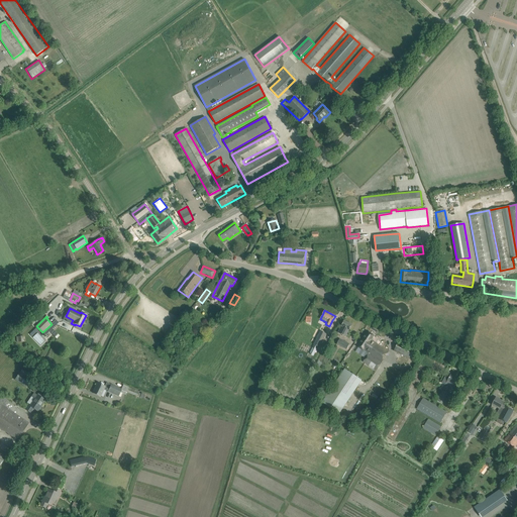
[(45,336),(49,331),(53,328),(59,323),(56,320),(52,324),(42,332),(42,333),(45,336)]
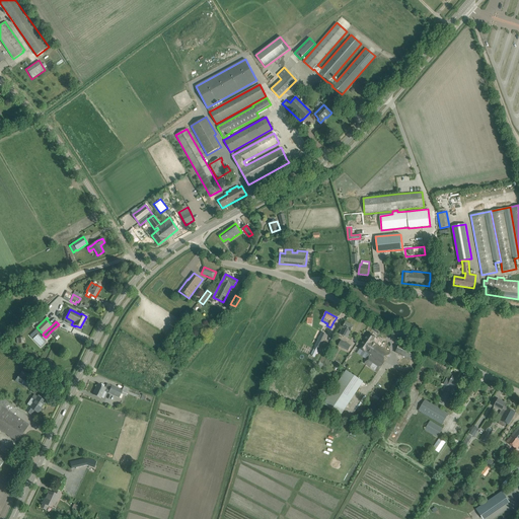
[(346,321),(340,335),(347,338),(350,331),(351,331),(354,325),(346,321)]
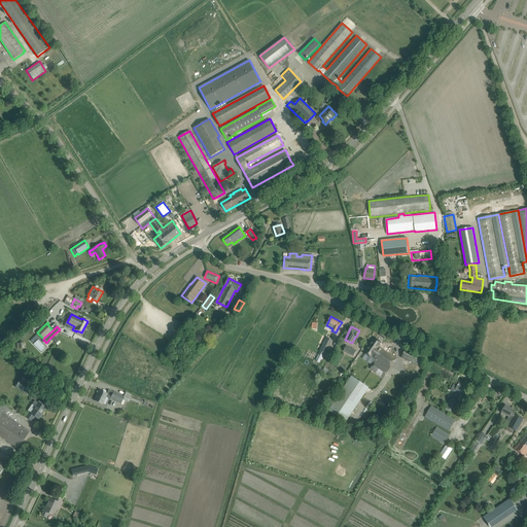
[(57,344),(59,341),(54,335),(50,338),(57,344)]
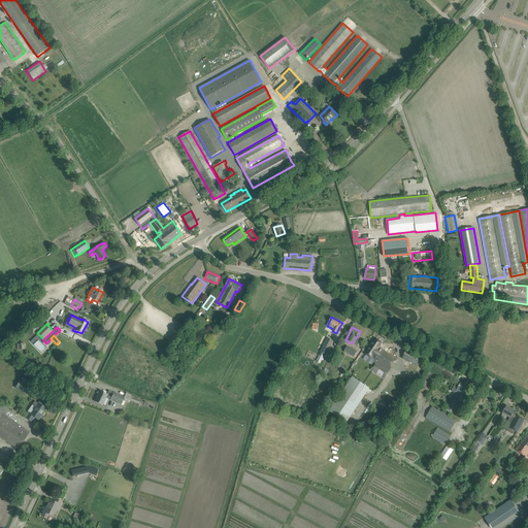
[(320,352),(326,355),(333,341),(327,338),(320,352)]
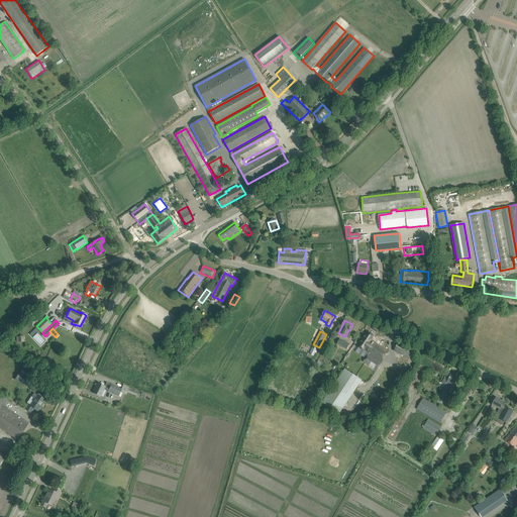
[(357,346),(369,353),(363,362),(377,371),(389,352),(371,340),(374,336),(368,332),(357,346)]
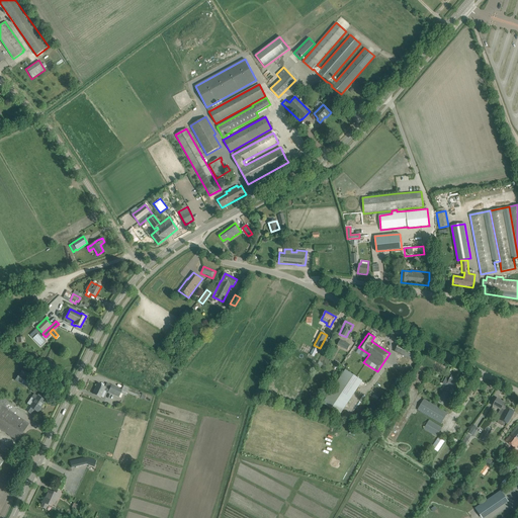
[(347,350),(350,344),(340,339),(337,345),(347,350)]
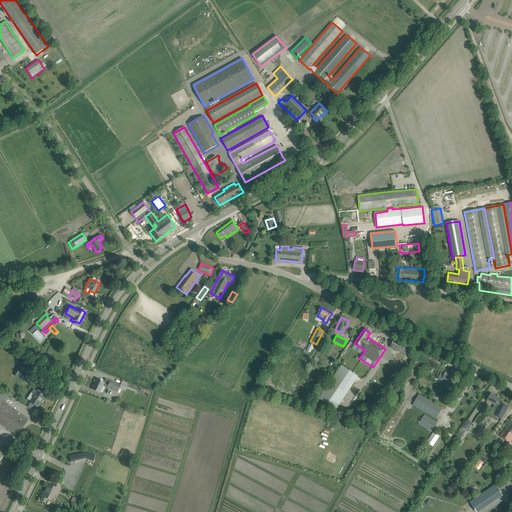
[(405,356),(410,345),(395,338),(390,348),(405,356)]
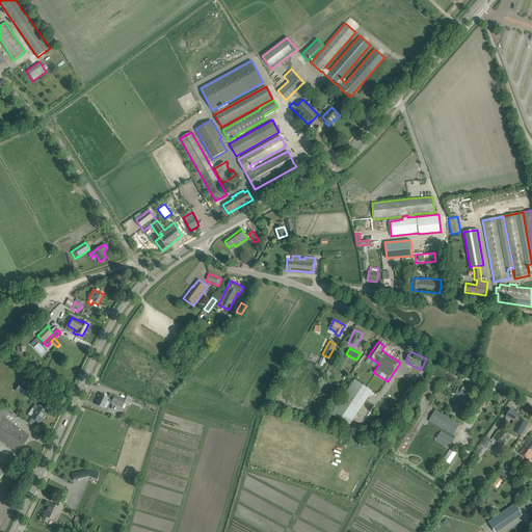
[(373,392),(355,379),(331,414),(349,426),(373,392)]
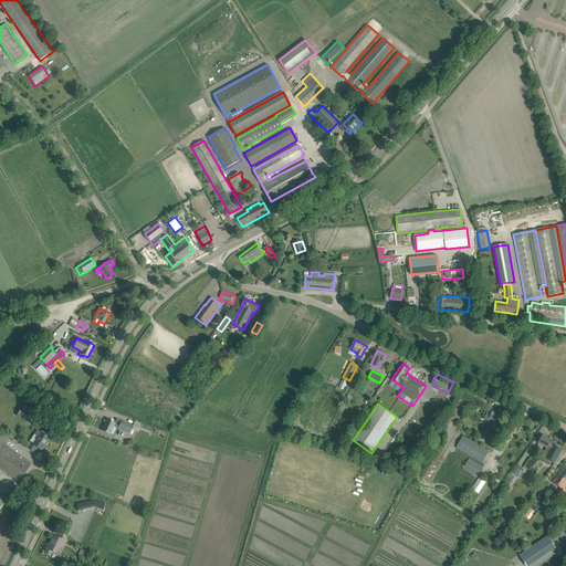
[(22,407),(17,416),(29,423),(34,416),(22,407)]
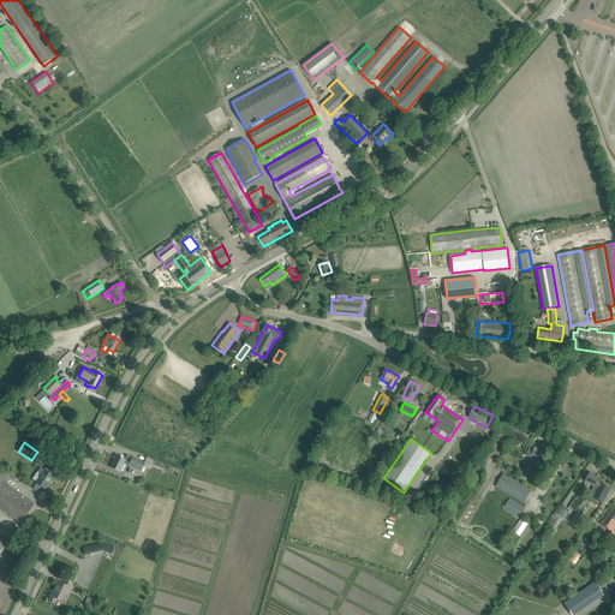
[(536,446),(533,452),(532,453),(533,453),(531,457),(537,460),(538,457),(542,459),(547,452),(536,446)]
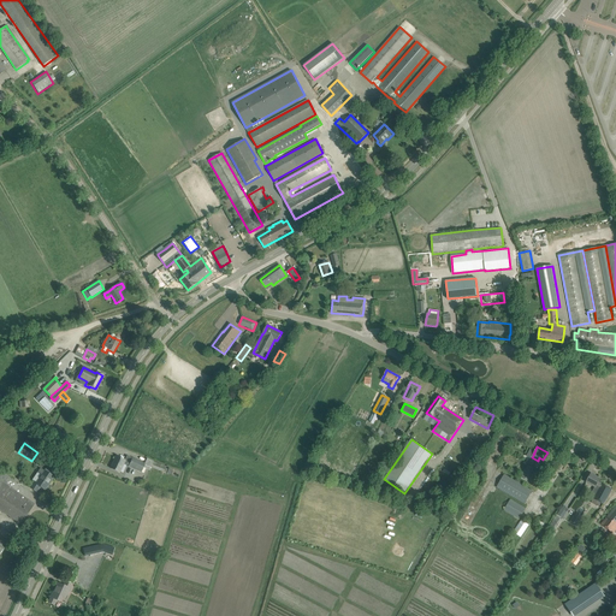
[(117,456),(111,468),(119,473),(124,463),(129,466),(128,467),(141,473),(143,468),(149,471),(153,461),(147,458),(144,465),(126,455),(124,460),(117,456)]
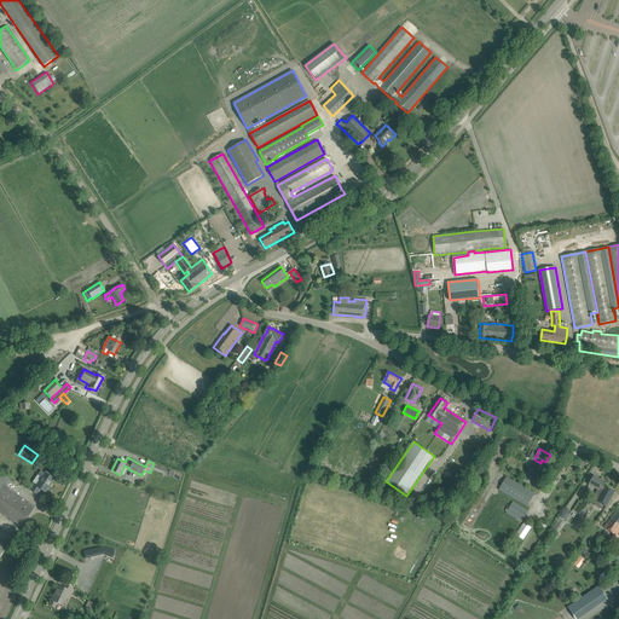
[(169,472),(167,470),(167,468),(154,463),(151,470),(171,476),(173,472),(169,470),(169,472)]
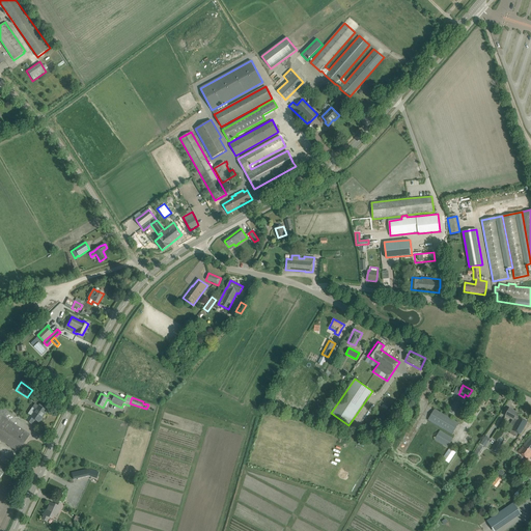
[(257,410),(261,402),(257,400),(253,407),(257,410)]
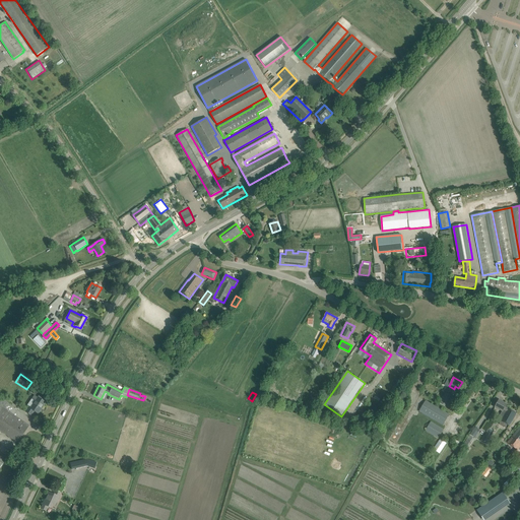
[(439,402),(445,405),(450,395),(445,392),(439,402)]
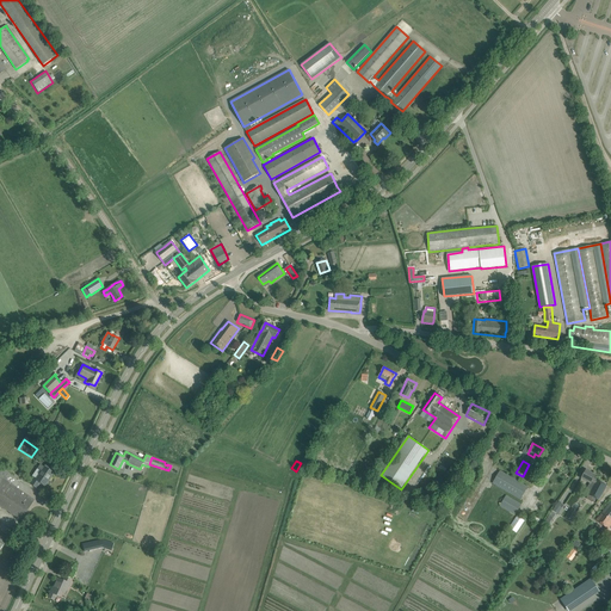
[(36,477),(35,479),(44,486),(54,474),(48,470),(43,467),(39,464),(37,469),(39,471),(36,477)]
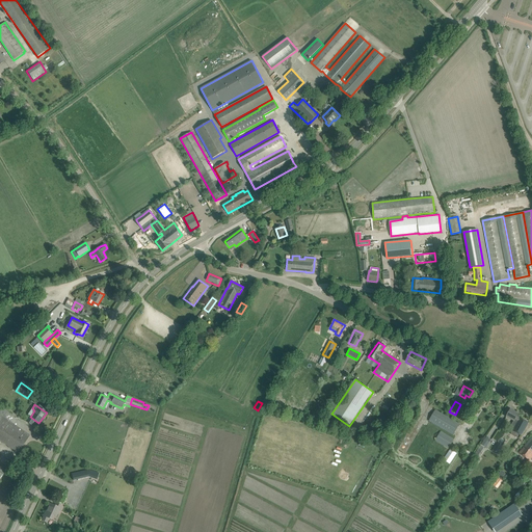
[(25,431),(28,427),(1,408),(0,409),(0,441),(18,453),(30,435),(25,431)]
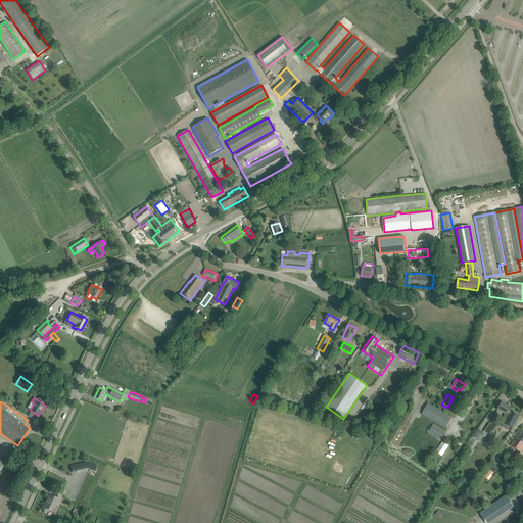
[(445,428),(452,417),(428,402),(421,414),(445,428)]
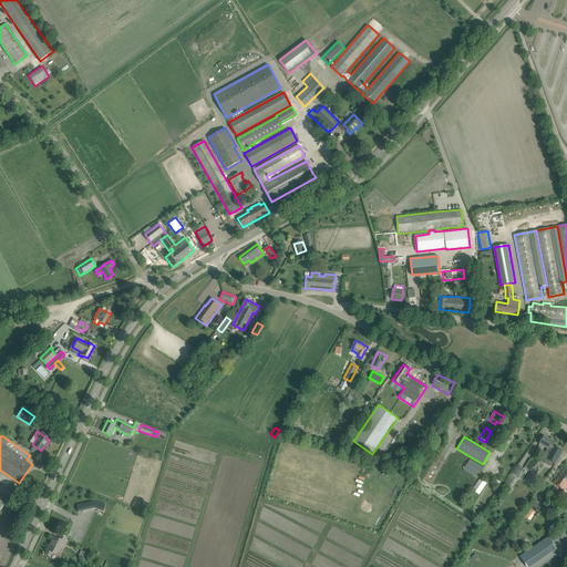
[(542,441),(540,443),(548,447),(544,456),(546,457),(547,459),(545,463),(549,466),(553,461),(555,463),(556,463),(560,455),(564,451),(552,444),(553,441),(544,436),(543,439),(542,441)]
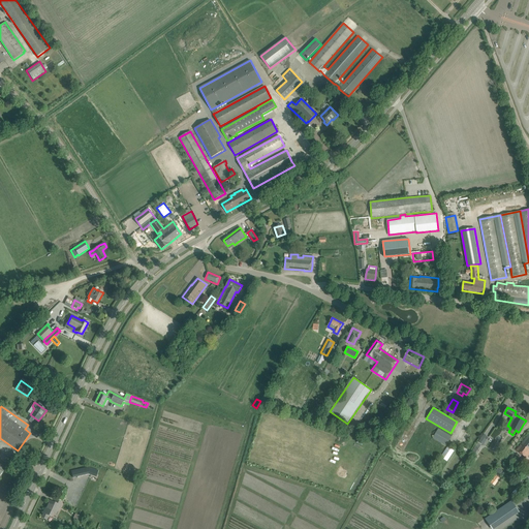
[(446,446),(452,437),(438,429),(432,438),(446,446)]
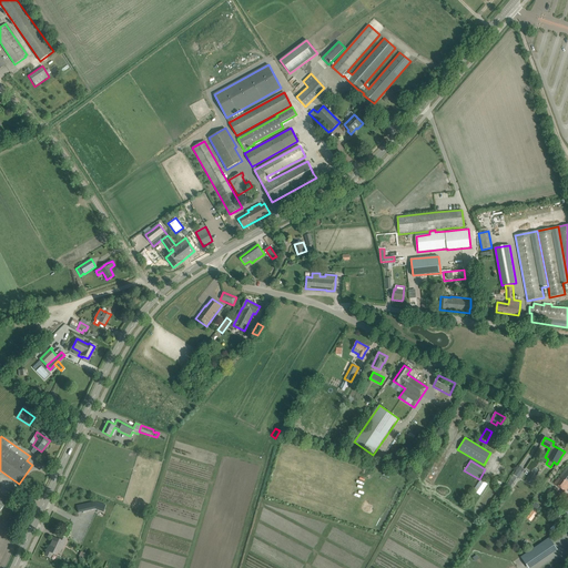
[(567,465),(555,484),(563,490),(558,497),(563,500),(567,494),(567,493),(565,492),(567,487),(567,465)]
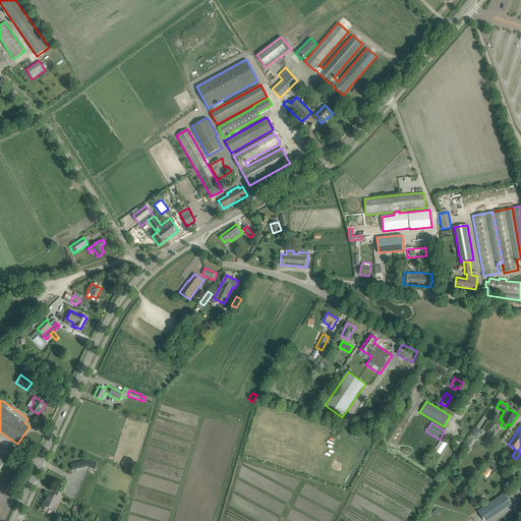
[(478,436),(473,431),(465,444),(470,448),(478,436)]
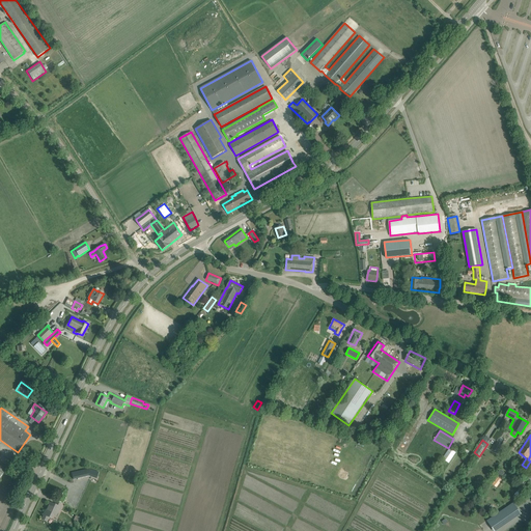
[(496,445),(494,444),(491,450),(497,453),(502,445),(498,442),(496,445)]
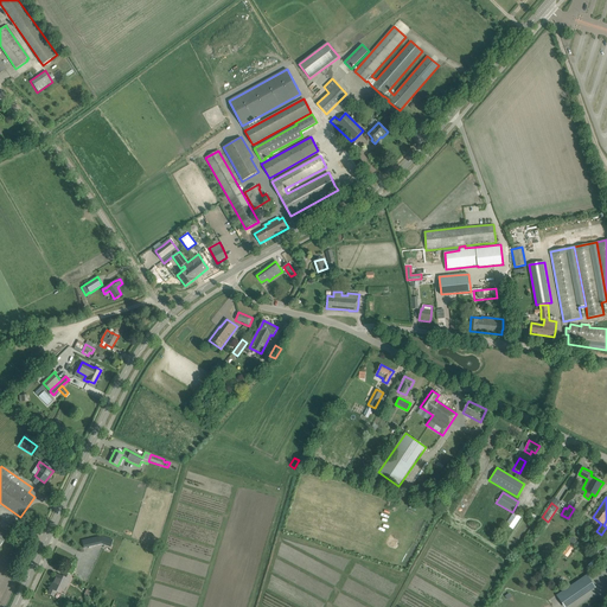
[(505,524),(513,529),(522,517),(513,512),(505,524)]
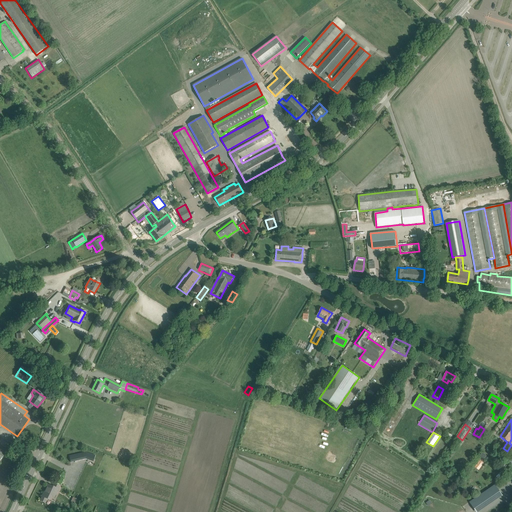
[(85,452),(80,453),(81,459),(86,458),(88,459),(93,461),(95,455),(90,453),(85,452)]
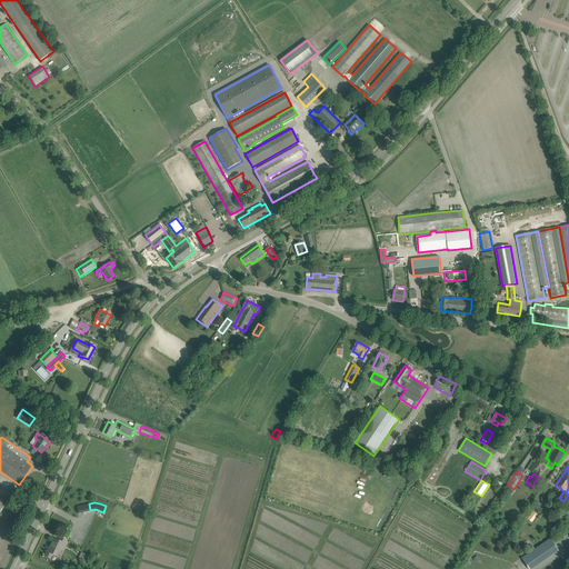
[(53,538),(47,552),(45,557),(50,559),(51,555),(56,556),(57,552),(60,553),(67,540),(60,537),(59,541),(53,538)]
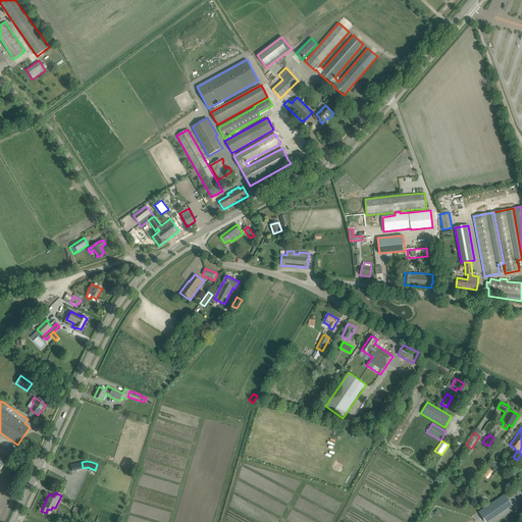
[(505,494),(479,512),(485,521),(511,503),(505,494)]
